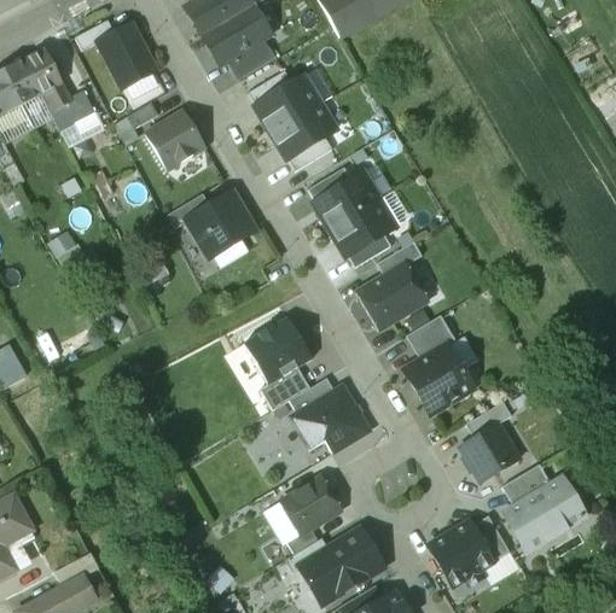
[(253,5),(249,0),(196,0),(193,1),(185,6),(203,35),(253,5)]
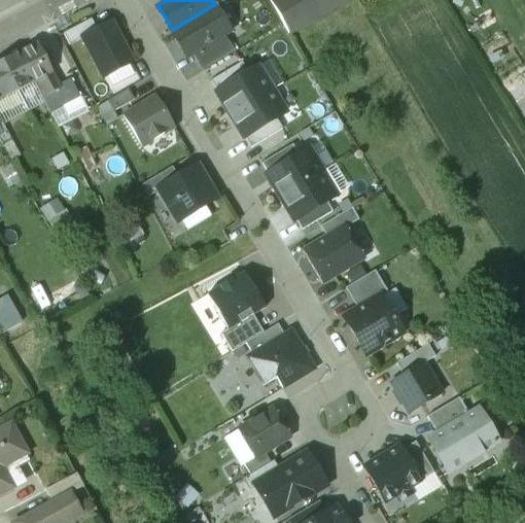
[(270,0),(288,31),(320,12),(313,0),(270,0)]
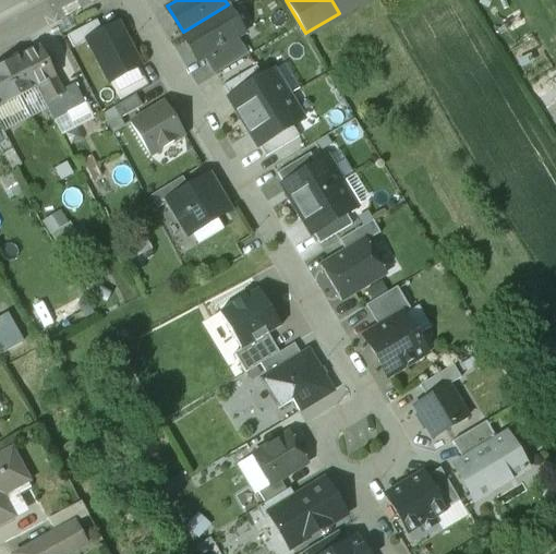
[(331,0),(339,13),(361,0),(331,0)]
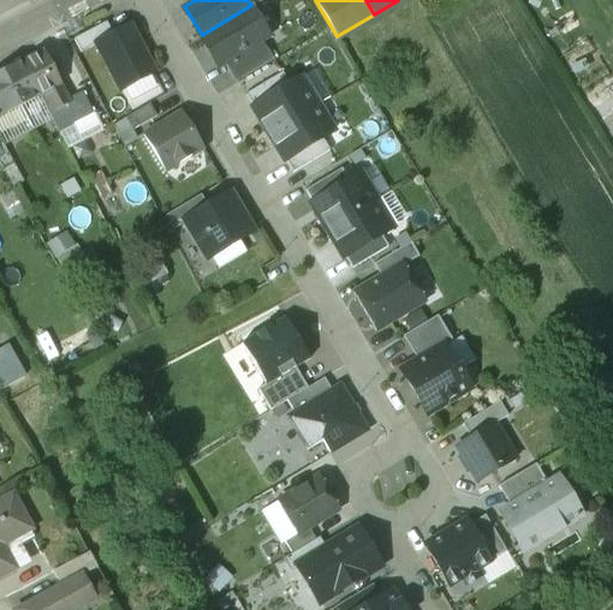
[(251,5),(202,35),(220,64),(227,59),(260,40),(269,34),(251,5)]
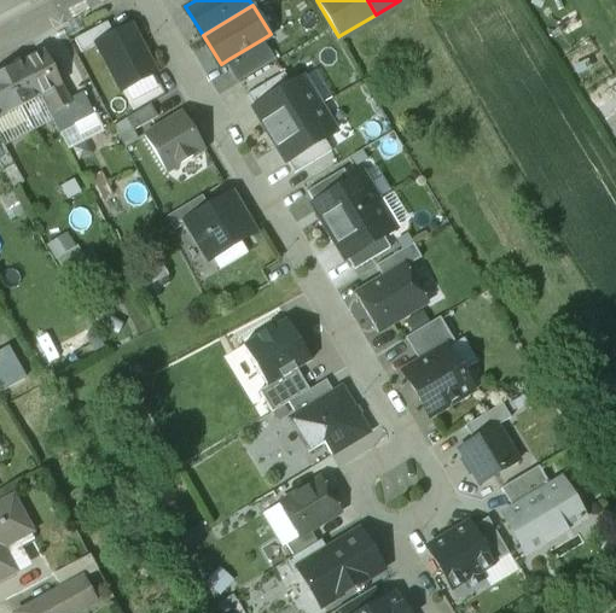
[(109,19),(71,39),(79,52),(99,41),(99,40),(115,31),(109,19)]
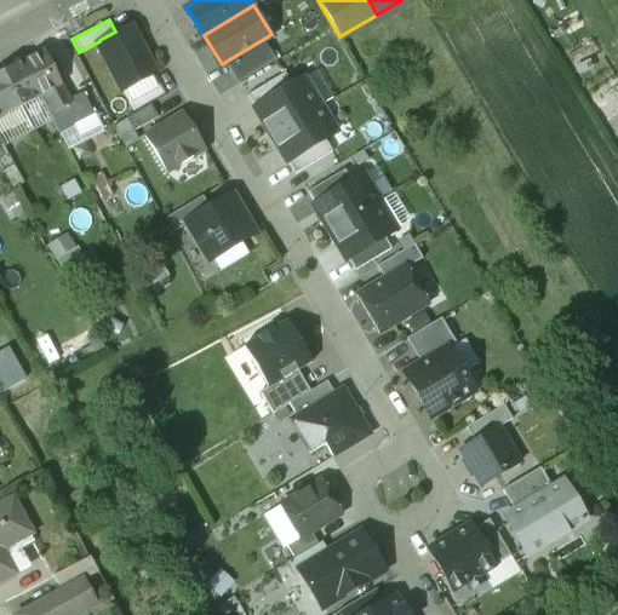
[(115,32),(99,40),(99,41),(124,87),(156,70),(131,23),(115,32)]
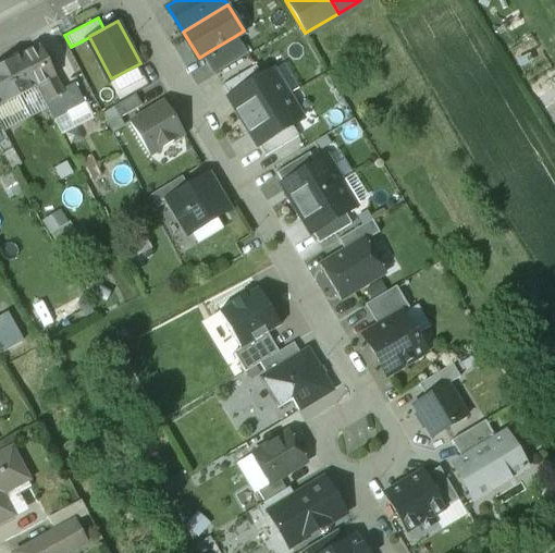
[(235,36),(206,53),(216,68),(244,50),(235,36)]
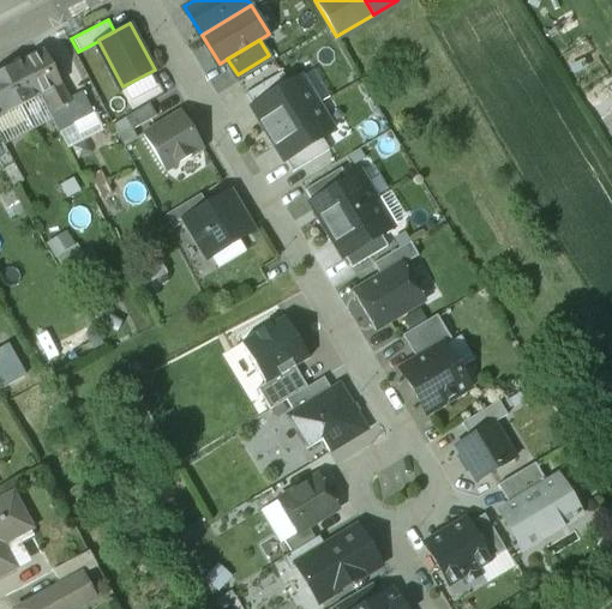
[(63,82),(45,48),(23,59),(41,92),(46,91),(63,82)]
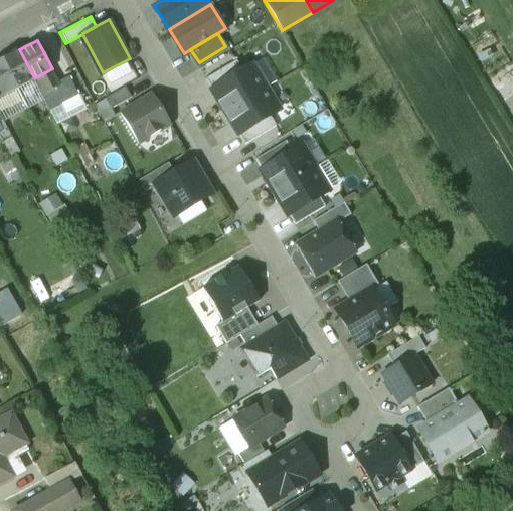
[(34,77),(19,49),(3,57),(18,87),(23,83),(26,90),(30,88),(27,81),(34,77)]
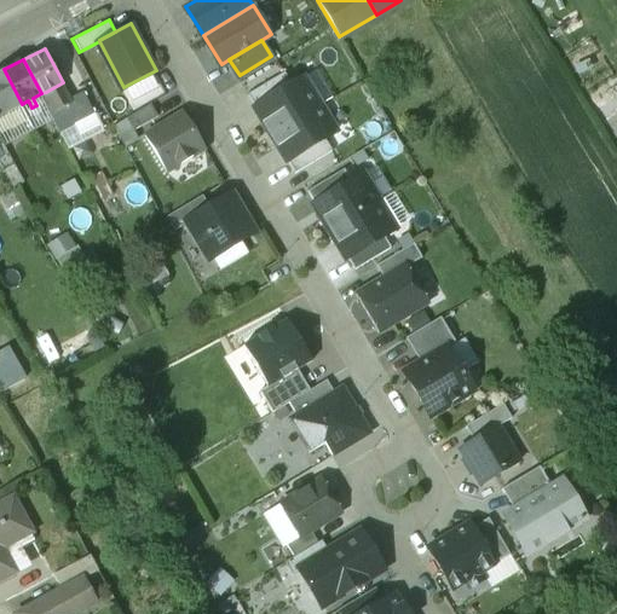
[(4,69),(0,70),(0,115),(11,110),(15,116),(19,114),(16,108),(22,104),(4,69)]
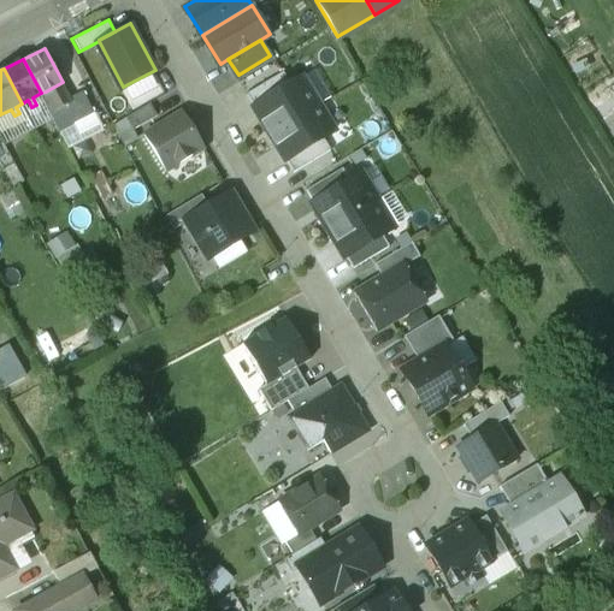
[(284,70),(248,92),(255,104),(291,82),(284,70)]
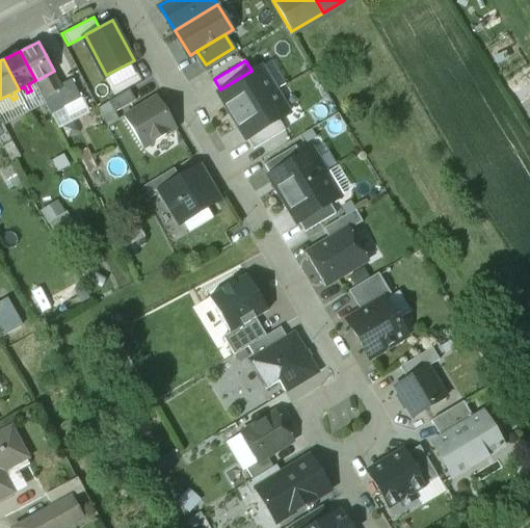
[(220,89),(219,90),(226,101),(226,103),(232,114),(275,88),(261,66),(252,71),(220,89)]
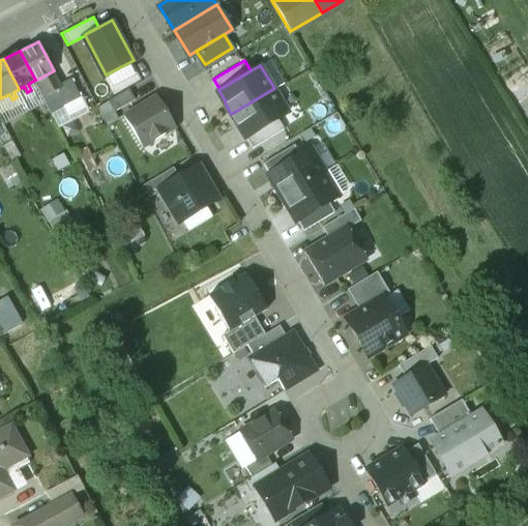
[(54,70),(39,79),(47,94),(62,86),(54,70)]
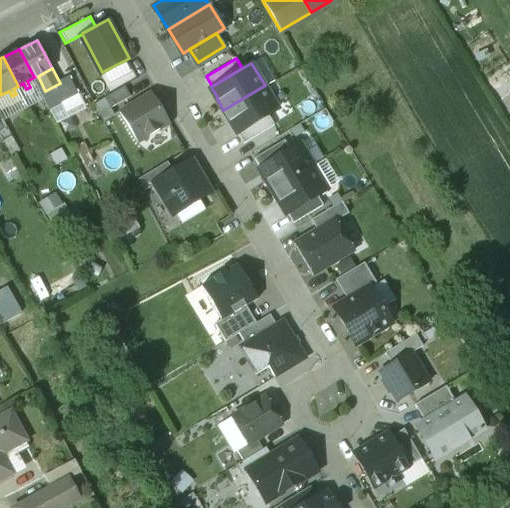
[(125,84),(105,96),(111,106),(131,94),(125,84)]
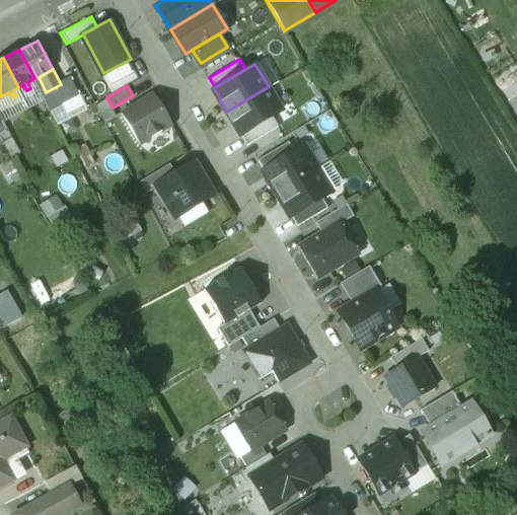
[(269,86),(226,112),(232,122),(234,123),(241,133),(242,133),(273,115),(282,108),(269,86)]
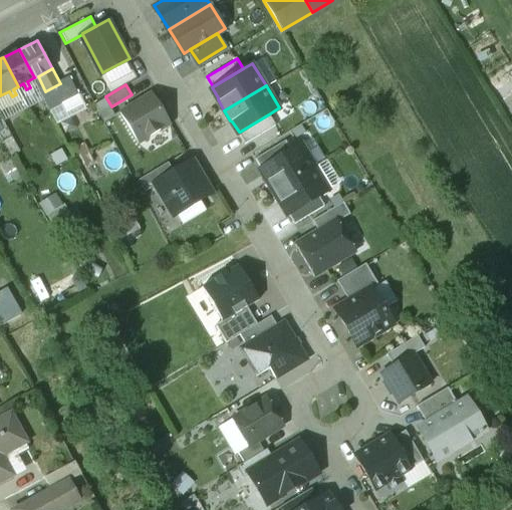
[(153,91),(120,110),(140,141),(171,121),(153,91)]
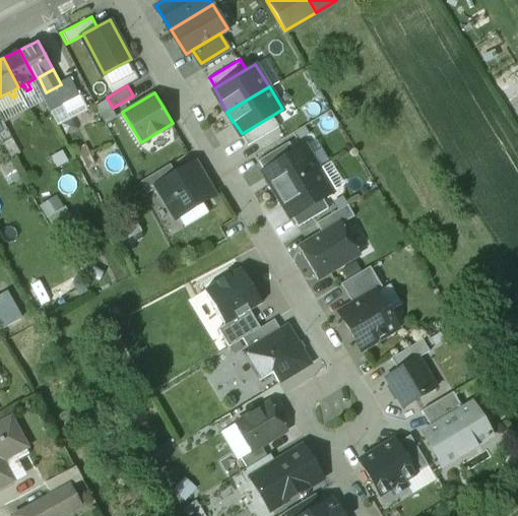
[(11,135),(0,113),(0,133),(3,139),(11,135)]
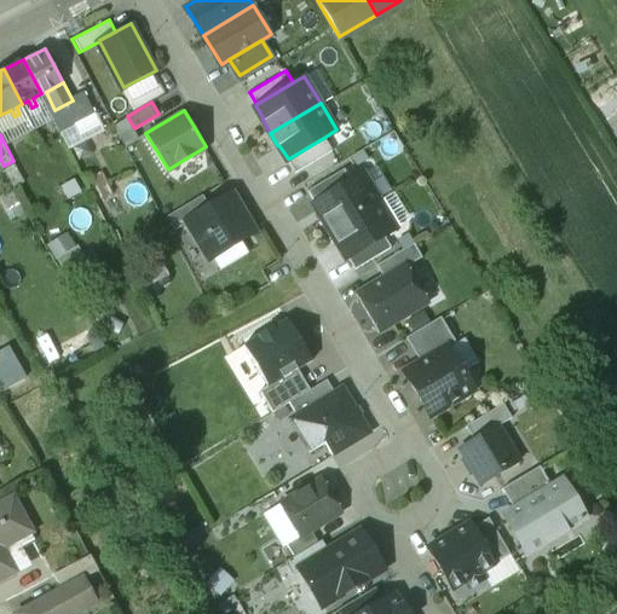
[(326,137),(289,158),(297,171),(333,149),(326,137)]
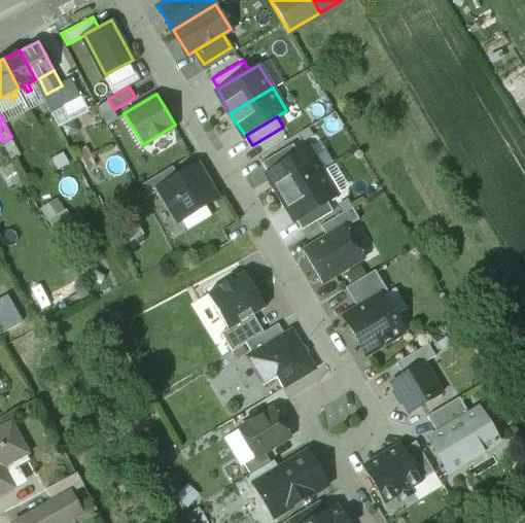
[(320,134),(311,139),(329,178),(340,173),(320,134)]
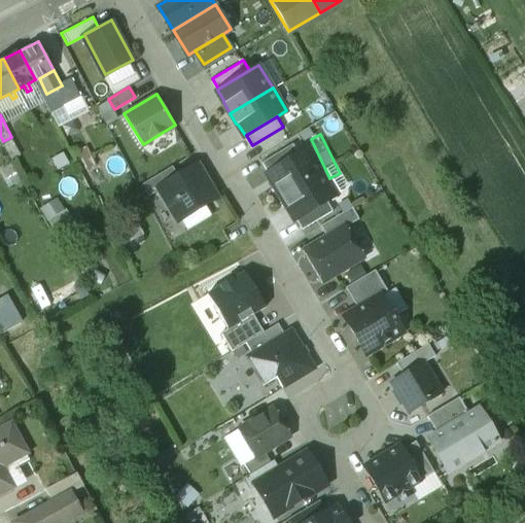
[(293,142),(263,161),(269,172),(300,152),(293,142)]
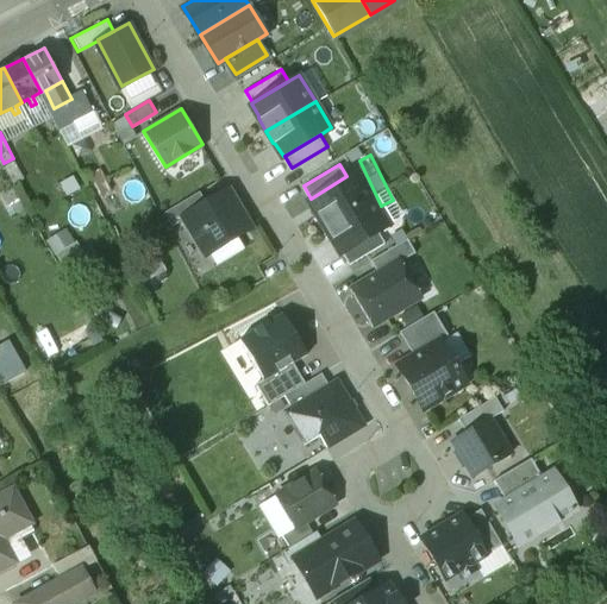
[(311,199),(310,199),(317,212),(317,214),(324,226),(374,196),(357,170),(346,176),(311,199)]
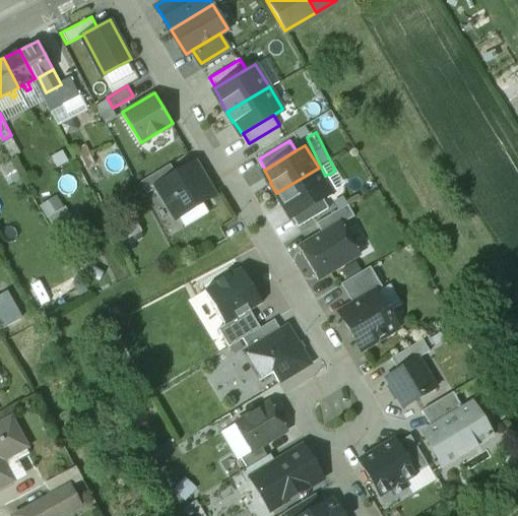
[(177,173),(156,185),(157,186),(176,216),(214,193),(195,162),(177,173)]
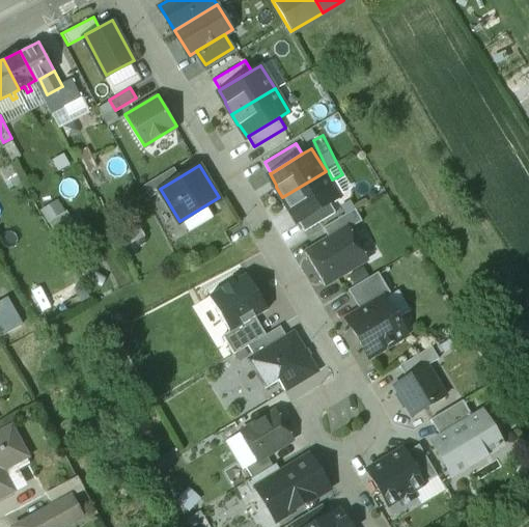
[(174,166),(143,185),(150,196),(161,190),(160,189),(181,176),(174,166)]
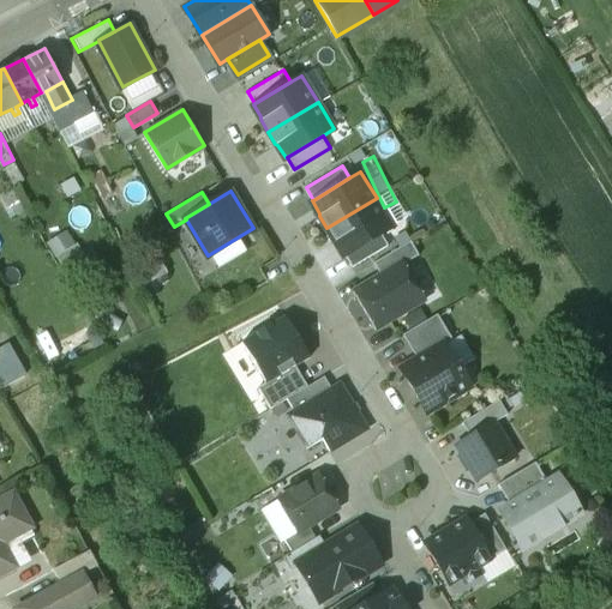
[(377,198),(327,228),(334,240),(337,241),(345,253),(346,253),(382,231),(393,224),(377,198)]
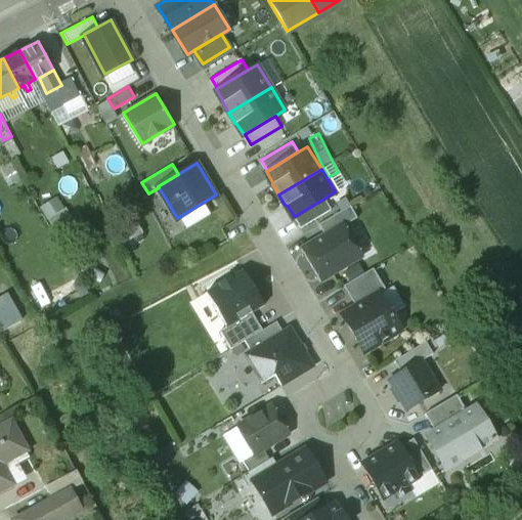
[(325,198),(295,216),(301,226),(332,208),(325,198)]
